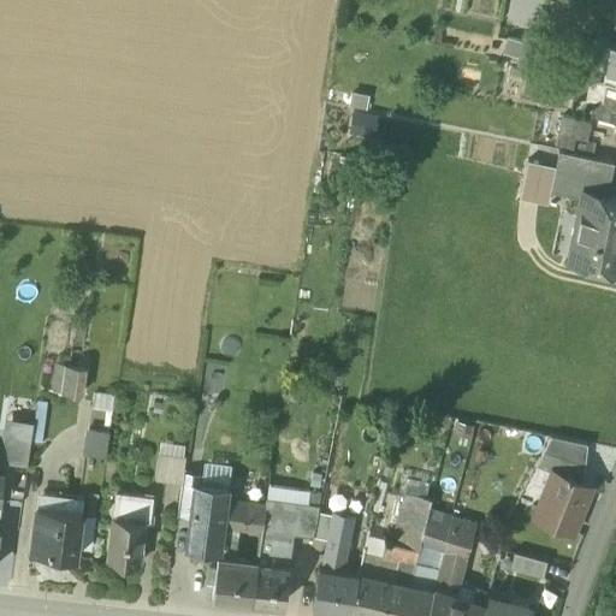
[(538,40),(523,36),(517,64),(533,67),(538,40)]
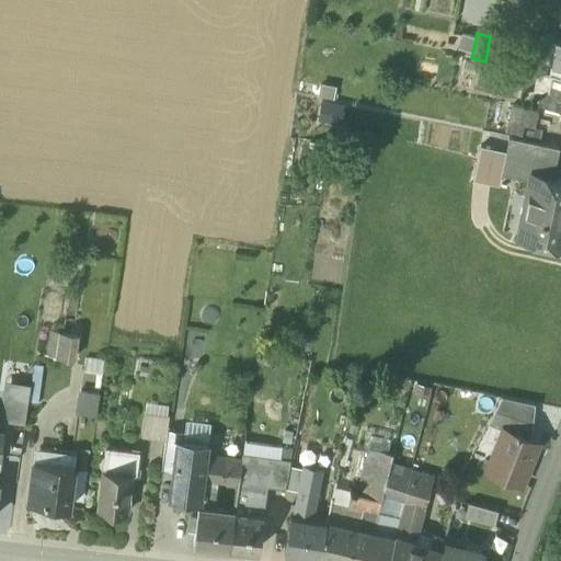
[(560,38),(556,37),(551,63),(560,64),(560,38)]
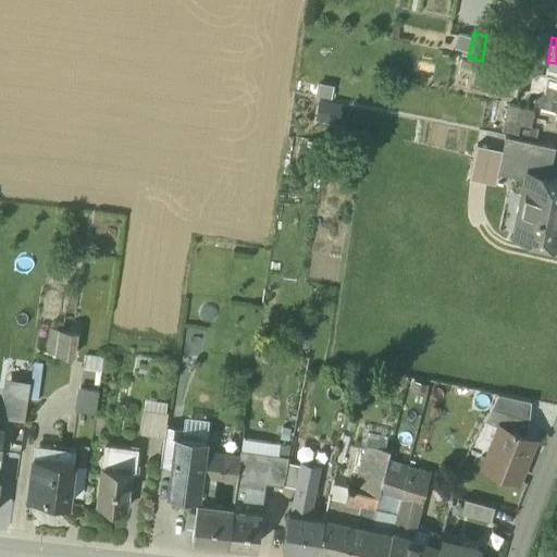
[(548,91),(539,89),(536,106),(556,109),(556,75),(552,74),(548,91)]
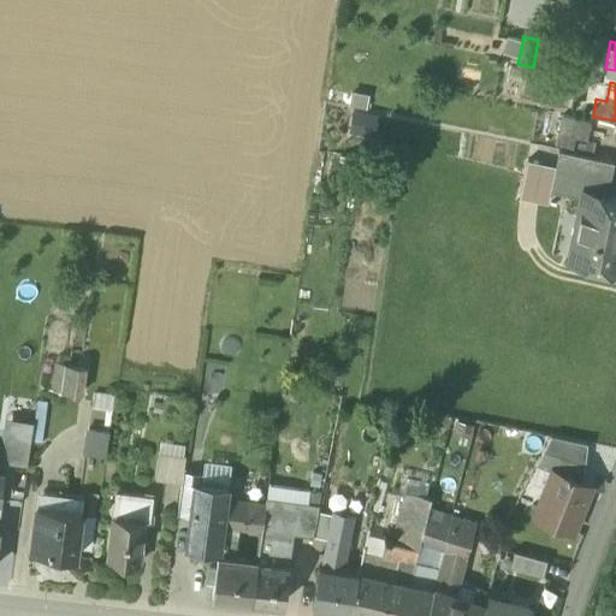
[(592,122),(563,116),(560,135),(576,138),(587,141),(592,122)]
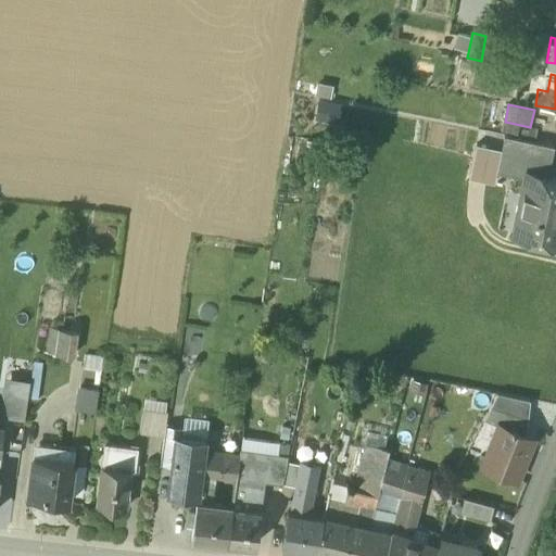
[(520,125),(505,122),(503,131),(518,135),(520,125)]
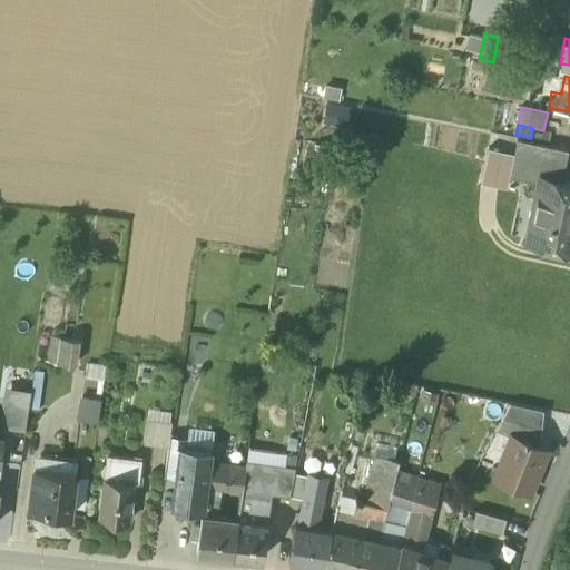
[(552,131),(543,130),(541,141),(550,144),(552,131)]
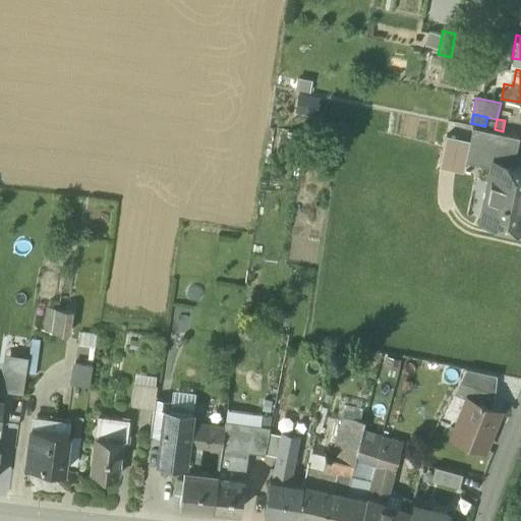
[(520,136),(472,127),(465,163),(491,169),(494,162),(514,166),(520,136)]
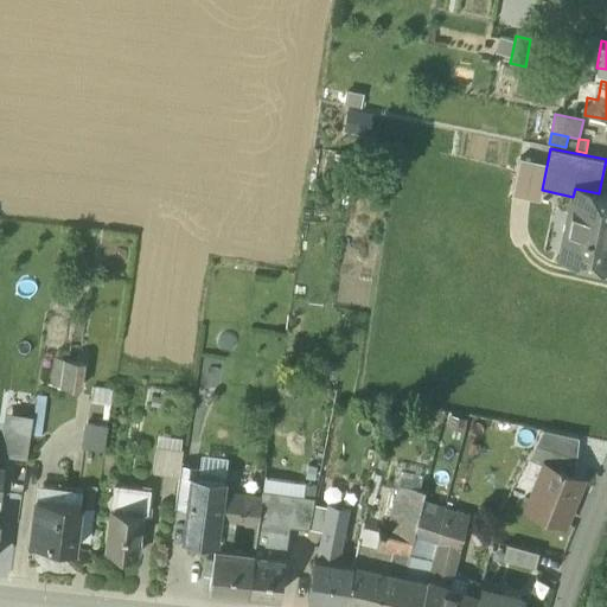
[(606,195),(599,193),(575,189),(573,197),(561,257),(606,266),(606,195)]
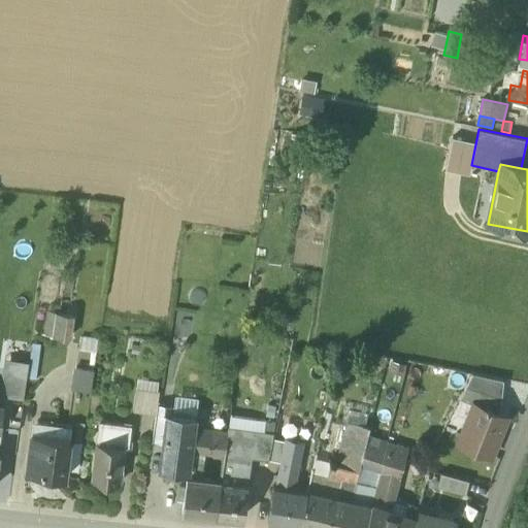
[(71,316),(58,314),(54,337),(67,339),(71,316)]
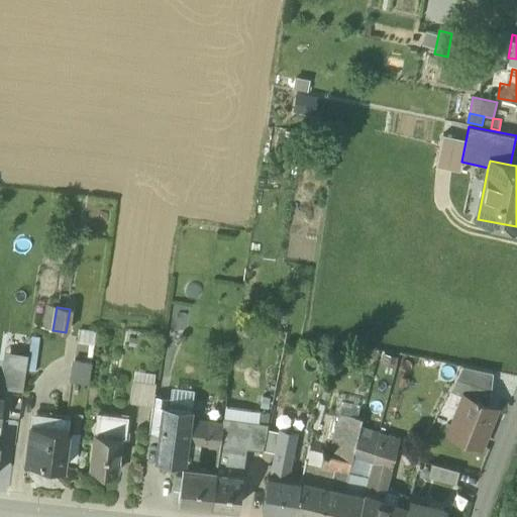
[(29,389),(29,352),(9,351),(8,389),(29,389)]
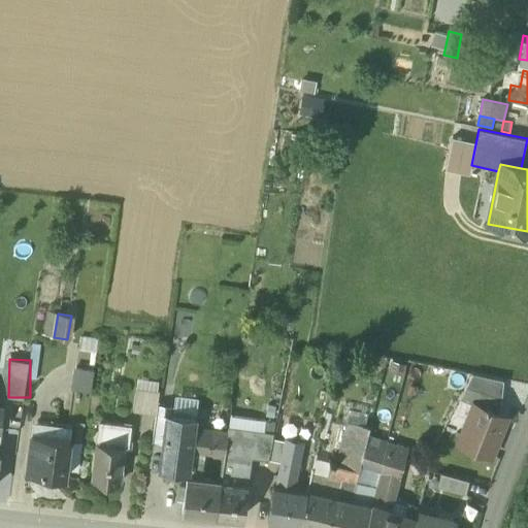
[(78,367),(75,386),(94,389),(96,370),(78,367)]
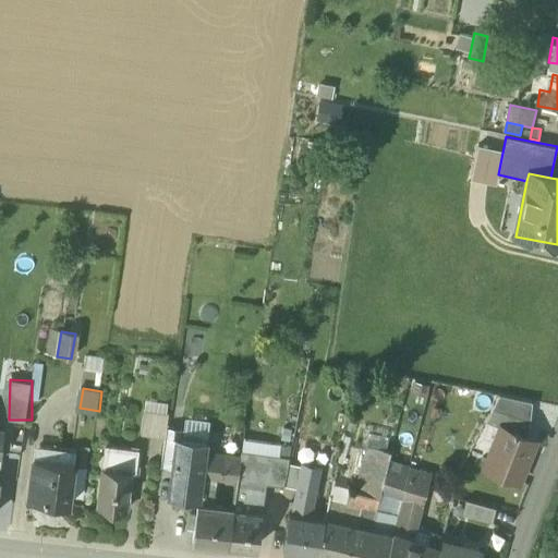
[(542,404),(499,396),(487,421),(502,428),(504,426),(514,432),(516,429),(518,431),(517,432),(529,437),(542,404)]
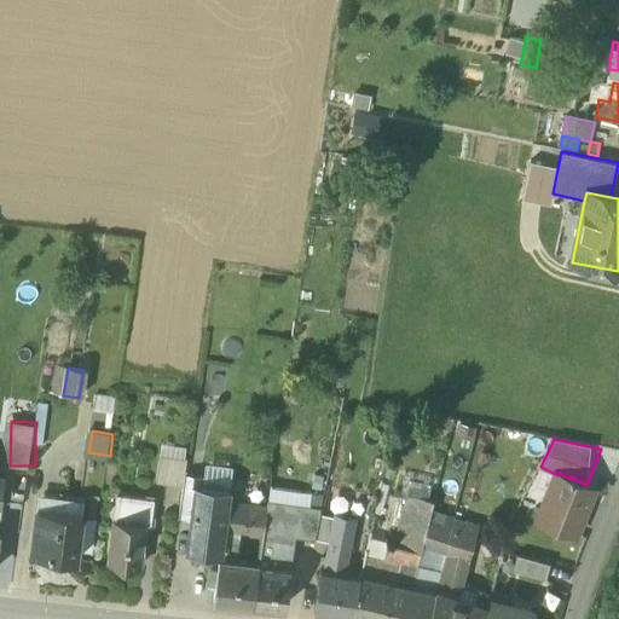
[(187,457),(190,447),(166,443),(163,453),(187,457)]
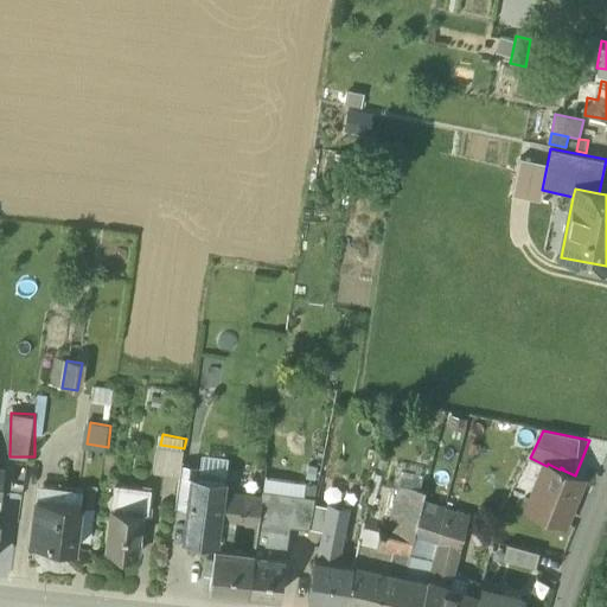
[(184,452),(157,448),(153,474),(179,478),(184,452)]
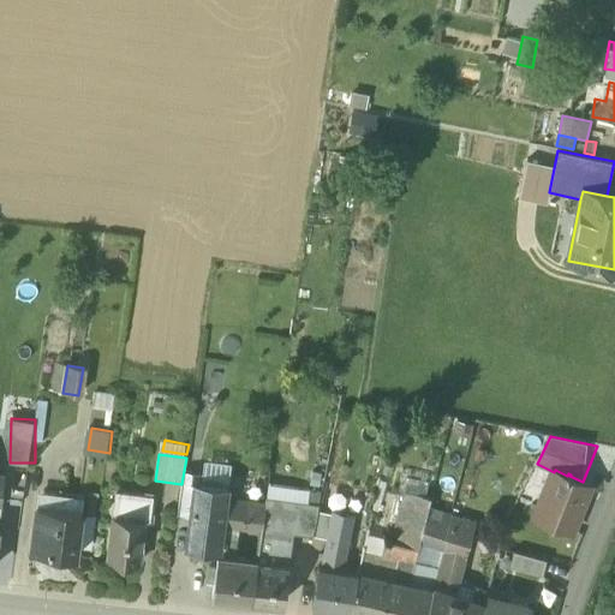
[(554,472),(536,514),(571,529),(590,484),(583,482),(569,476),(571,475),(568,473),(567,476),(555,470),(554,472)]
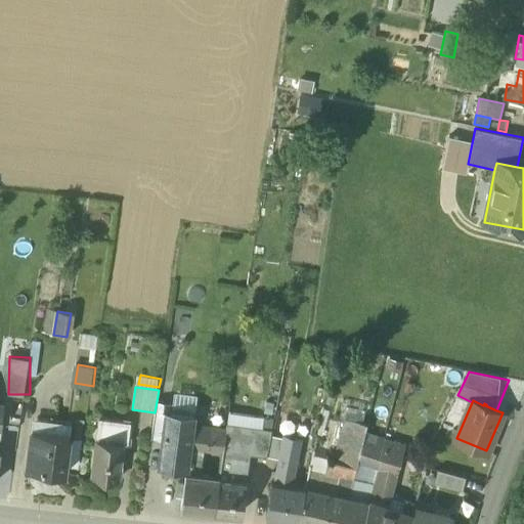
[(172,403),(157,401),(151,438),(163,439),(167,411),(171,412),(172,403)]
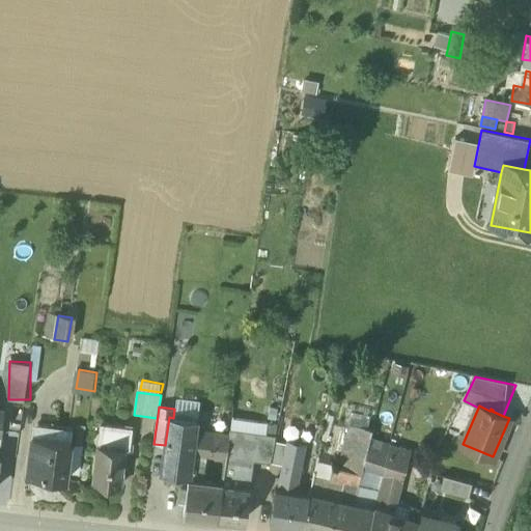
[(173,418),(169,417),(165,445),(162,472),(189,475),(192,452),(194,434),(195,434),(197,421),(173,418)]
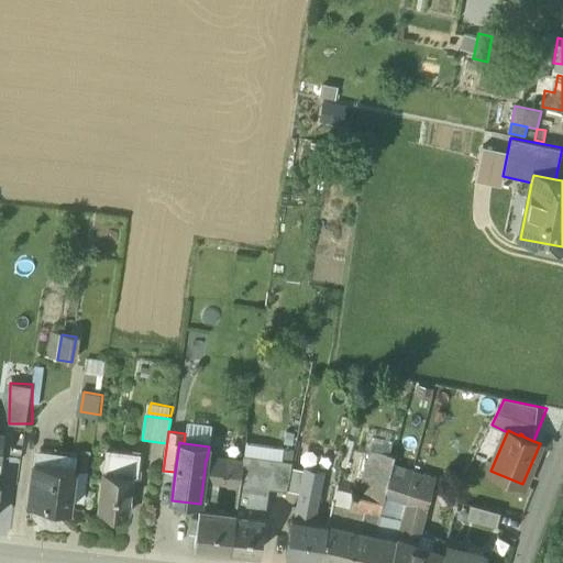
[(258,467),(280,471),(284,450),(244,445),(243,455),(254,456),(254,462),(260,463),(258,467)]
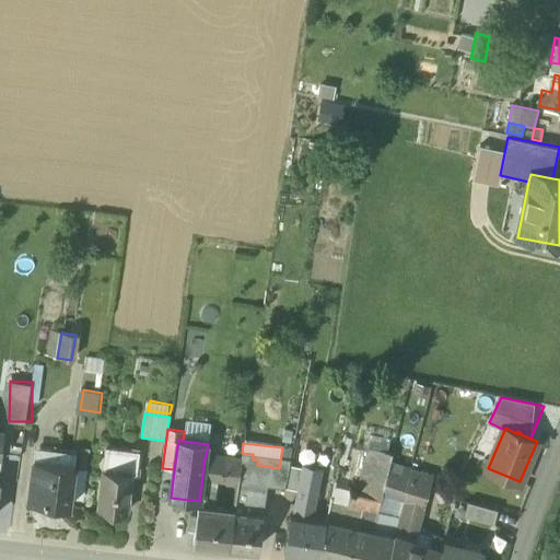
[(292,450),(282,447),(279,468),(289,469),(292,450)]
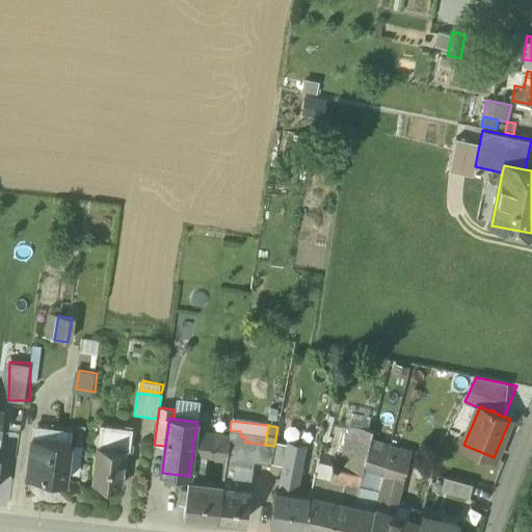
[(132,431),(99,427),(97,448),(124,452),(124,453),(129,453),(132,431)]
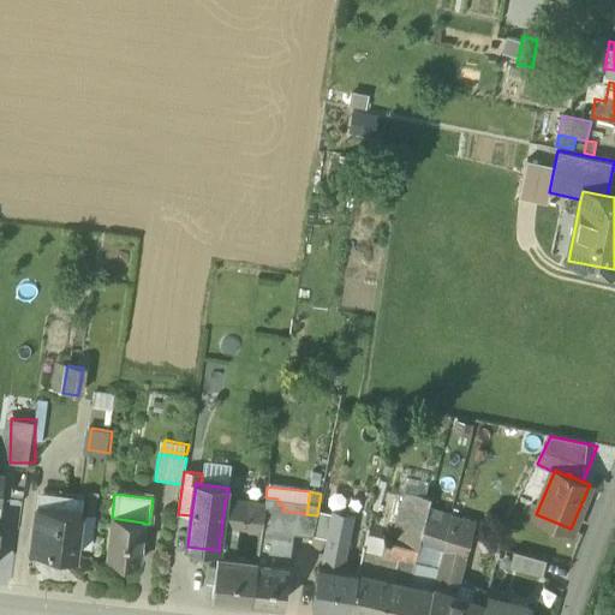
[(278,499),(266,497),(264,508),(276,509),(278,505),(278,499)]
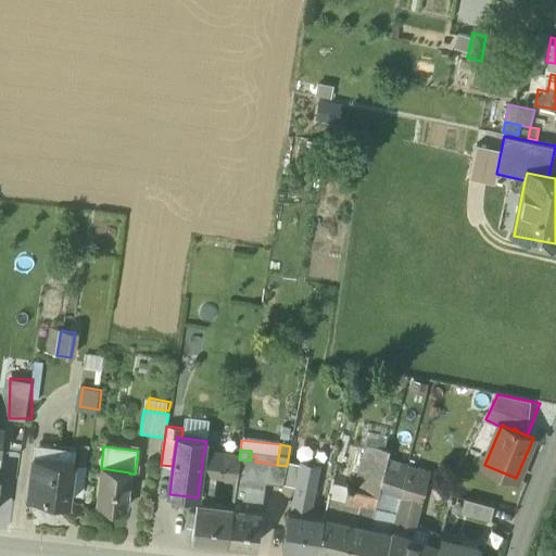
[(204,454),(203,454),(201,474),(215,476),(236,479),(239,459),(204,454)]
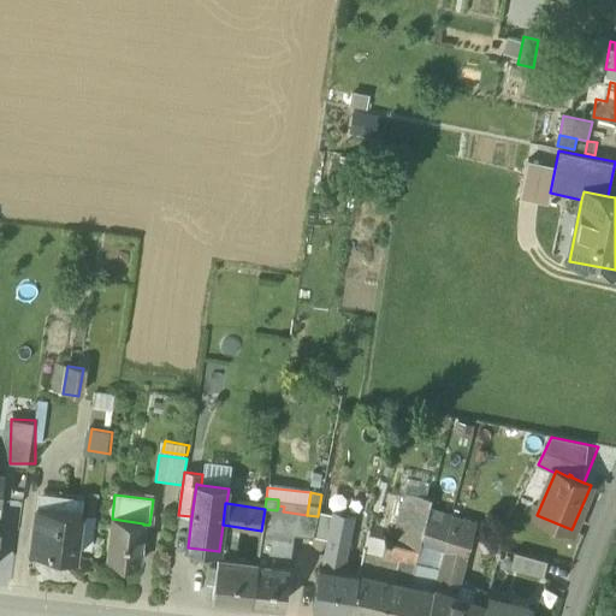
[(36,516),(30,551),(75,557),(81,514),(35,508),(34,516),(36,516)]
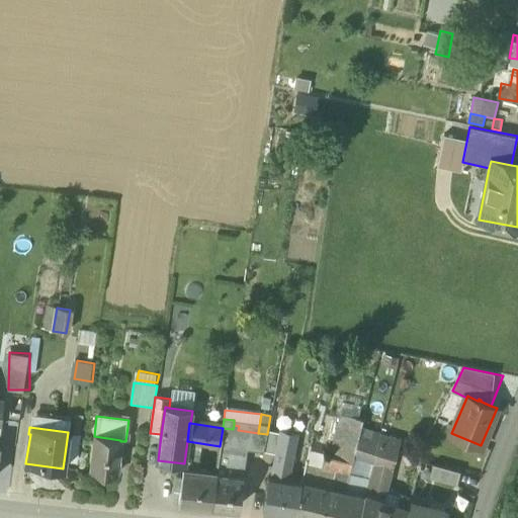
[(248,449),(251,432),(238,430),(233,429),(223,428),(220,446),(218,461),(232,463),(230,476),(243,478),(248,449)]
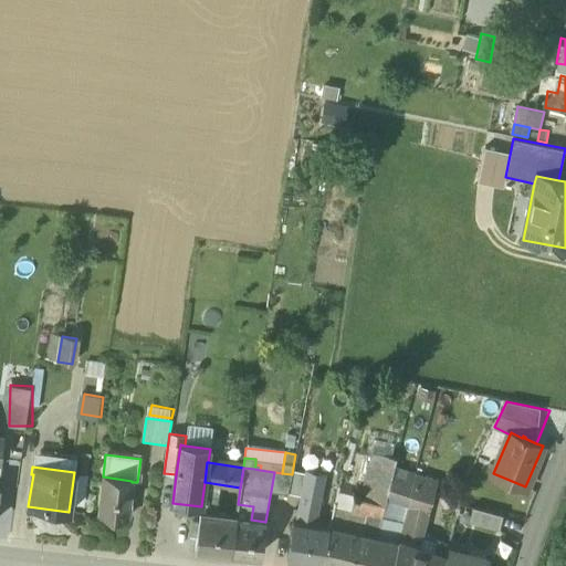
[(325,474),(306,470),(295,521),(293,521),(287,557),(320,562),(328,526),(316,524),(325,474)]
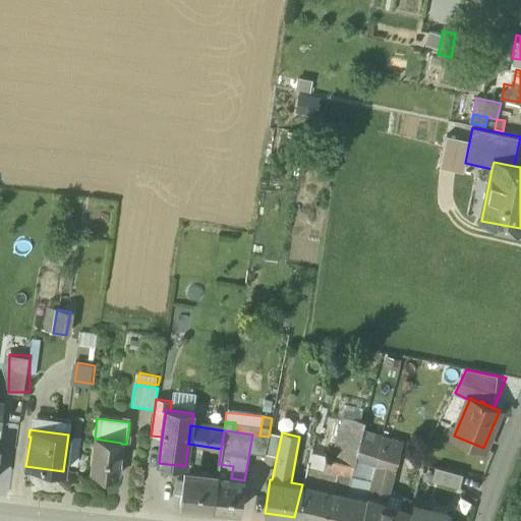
[(269,437),(265,454),(277,456),(281,435),(270,432),(269,437)]
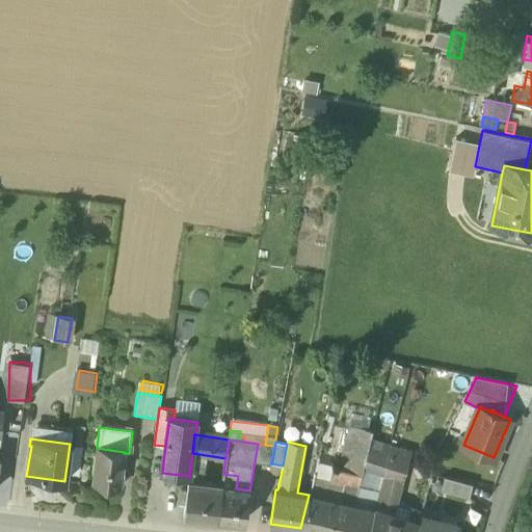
[(265,445),(258,444),(255,461),(270,463),(274,446),(265,445)]
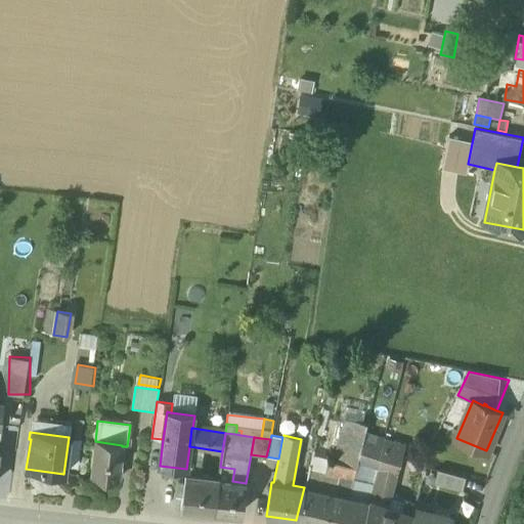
[(363,439),(355,437),(352,446),(360,448),(363,439)]
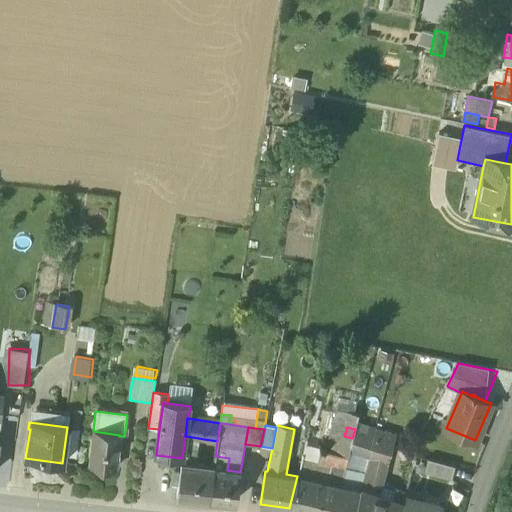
[(391,435),(375,429),(373,435),(373,437),(375,437),(375,439),(389,443),(391,435)]
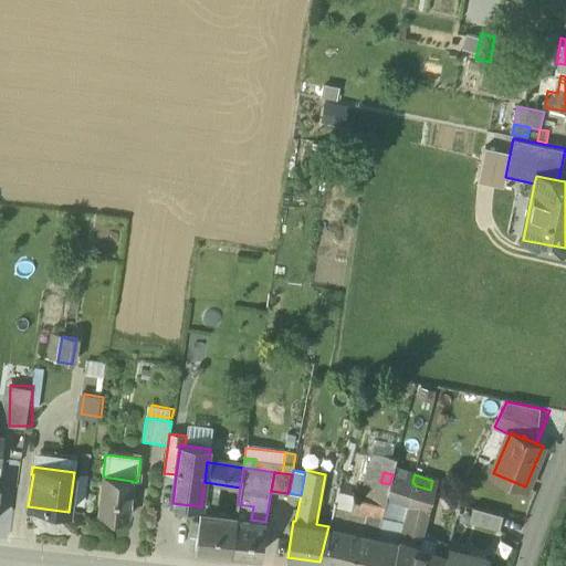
[(132,481),(103,477),(97,516),(126,520),(132,482),(132,481)]
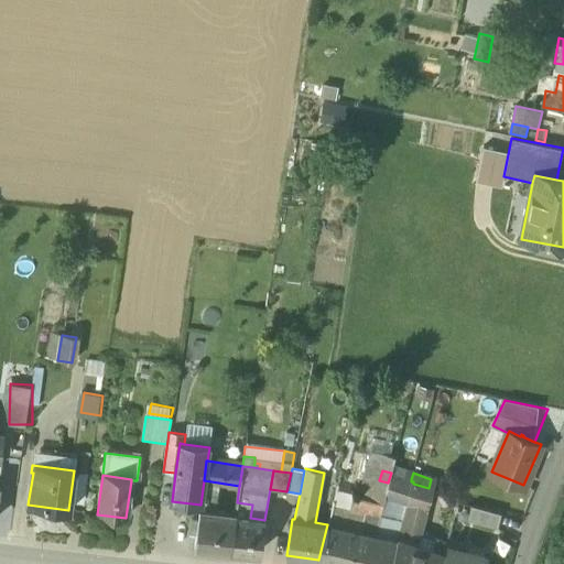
[(411,479),(394,477),(389,497),(408,502),(413,484),(413,481),(411,481),(411,479)]
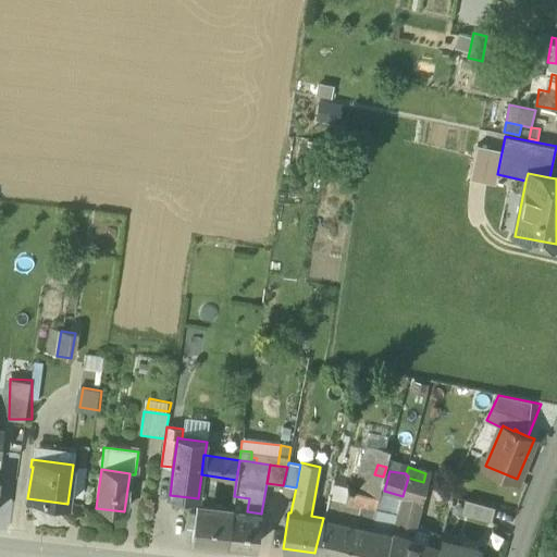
[(374,474),(370,473),(366,493),(379,496),(383,477),(374,474)]
